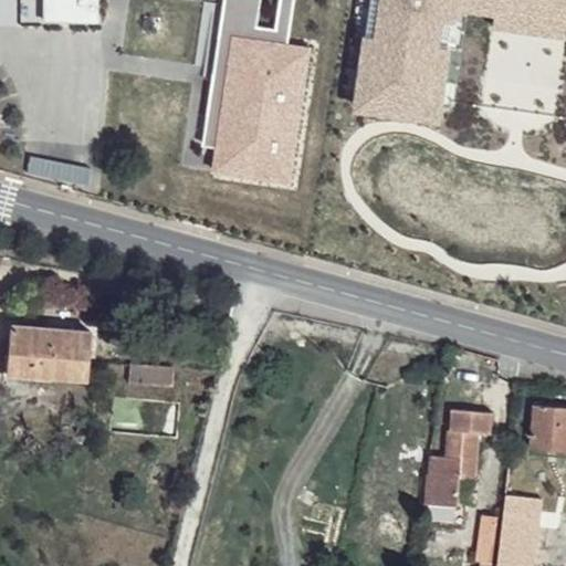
[(95,0),(43,0),(43,14),(96,14),(95,0)]
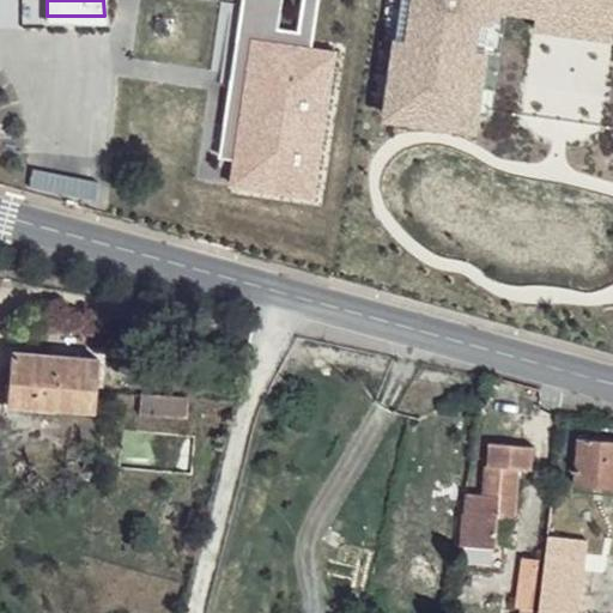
[(229,0),(205,158),(230,162),(226,186),(307,196),(327,54),(298,49),(305,0),(229,0)]
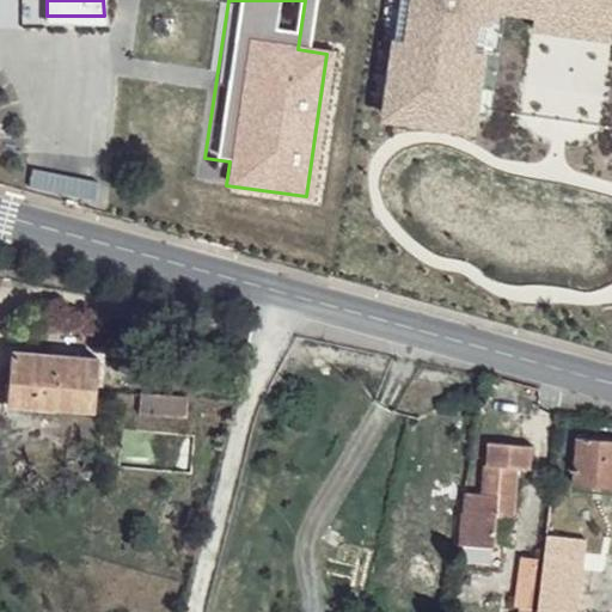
[(611,0),(393,0),(381,105),(476,117),(489,8),(533,14),(532,28),(611,37),(611,34),(611,0)]
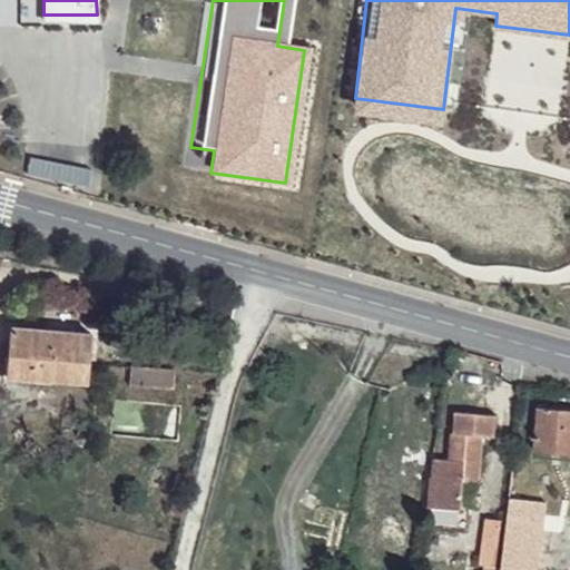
[(10,323),(6,373),(87,380),(91,332),(10,323)]
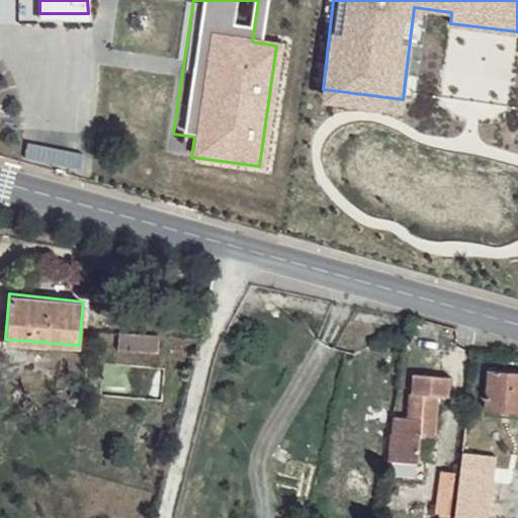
[(116,329),(115,345),(156,348),(157,332),(116,329)]
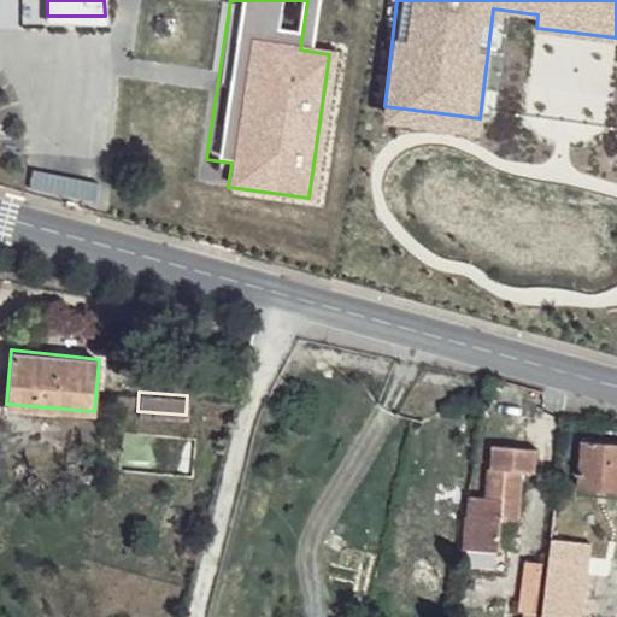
[(616,442),(583,440),(580,486),(616,488),(616,442)]
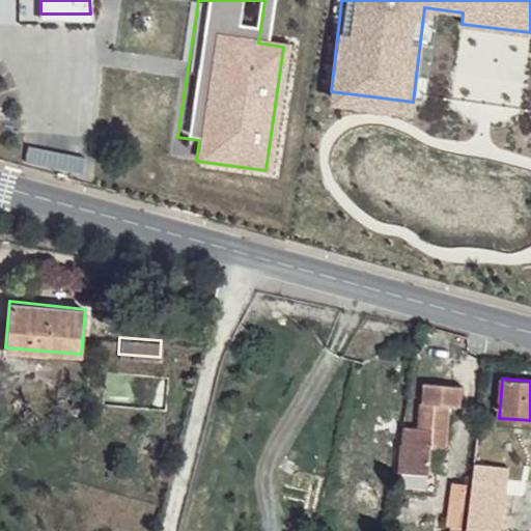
[(418,402),(416,427),(430,427),(432,403),(450,404),(460,404),(462,384),(423,383),(421,402),(418,402)]
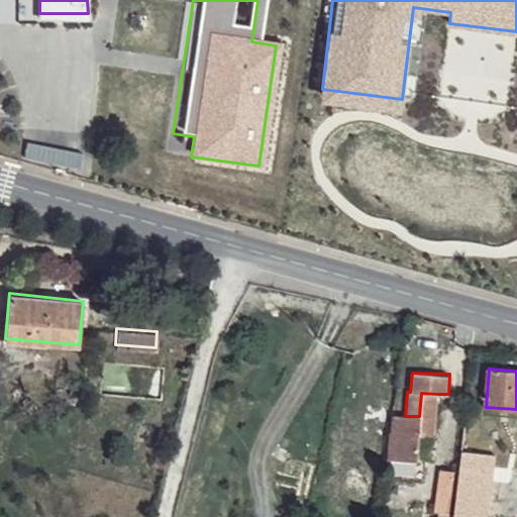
[(388,458),(417,459),(419,436),(435,437),(438,394),(421,393),(419,416),(405,416),(394,415),(394,432),(391,432),(388,458)]
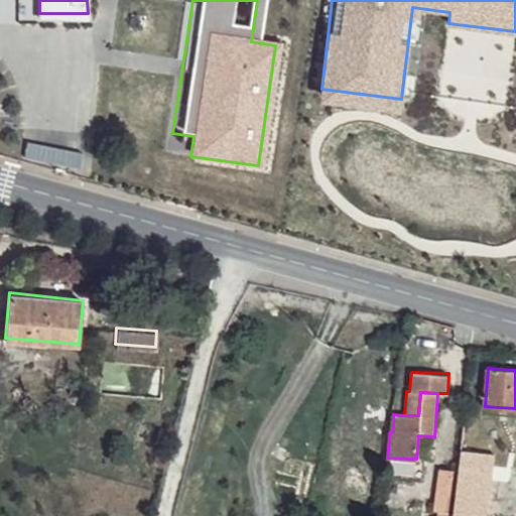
[(464,438),(453,515),(476,515),(479,503),(484,504),(491,450),(478,447),(479,440),(464,438)]
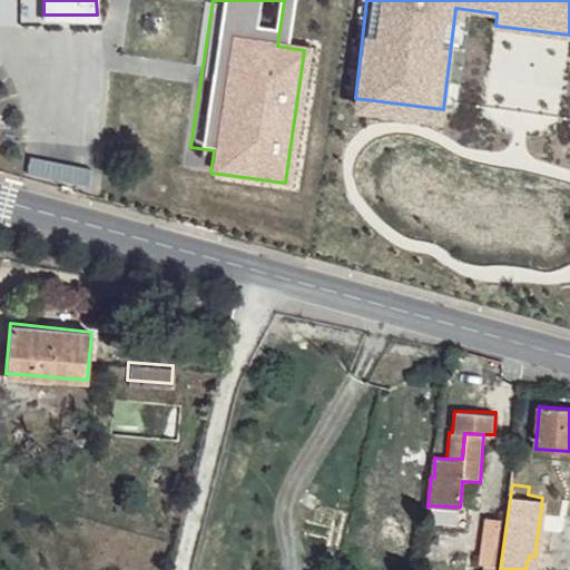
[(482,538),(499,539),(501,518),(484,517),(482,538)]
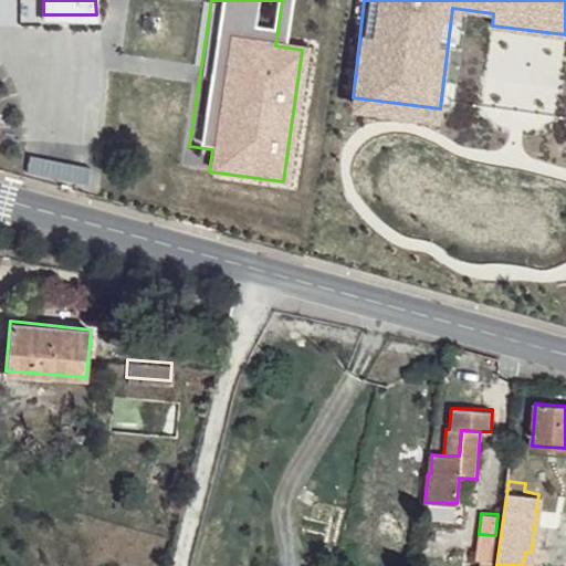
[(492,565),(495,535),(479,534),(475,557),(481,558),(480,565),(492,565)]
